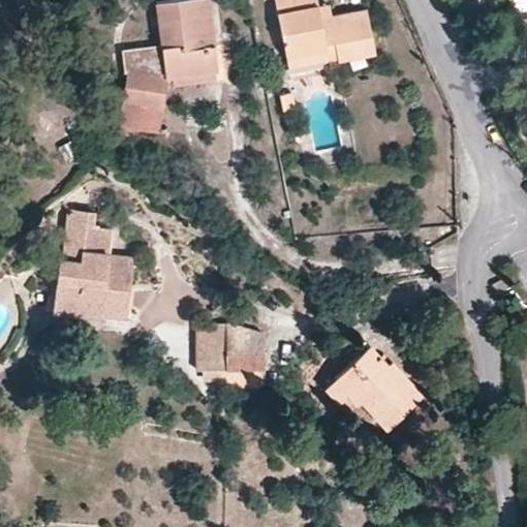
[(162,49),(166,79),(173,78),(175,86),(214,81),(214,73),(217,72),(215,47),(217,47),(210,0),(184,0),(155,4),(161,48),(162,49)]
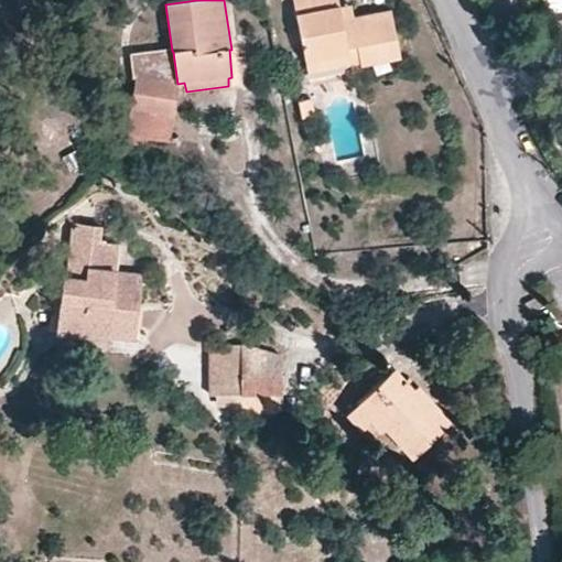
[(337,0),(293,0),(309,74),(360,66),(361,68),(401,60),(390,10),(354,15),(350,6),(339,8),(337,0)]
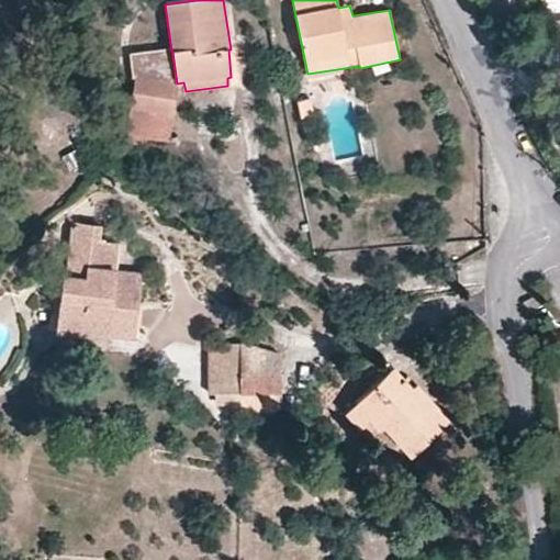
[(135,78),(177,84),(172,52),(136,57),(135,78)]
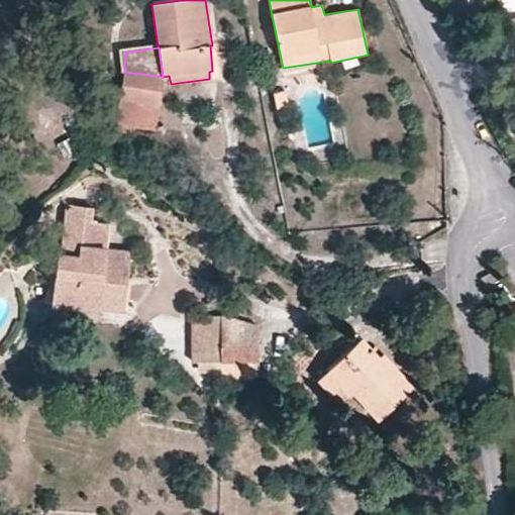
[(156,130),(163,77),(124,72),(116,123),(156,130)]
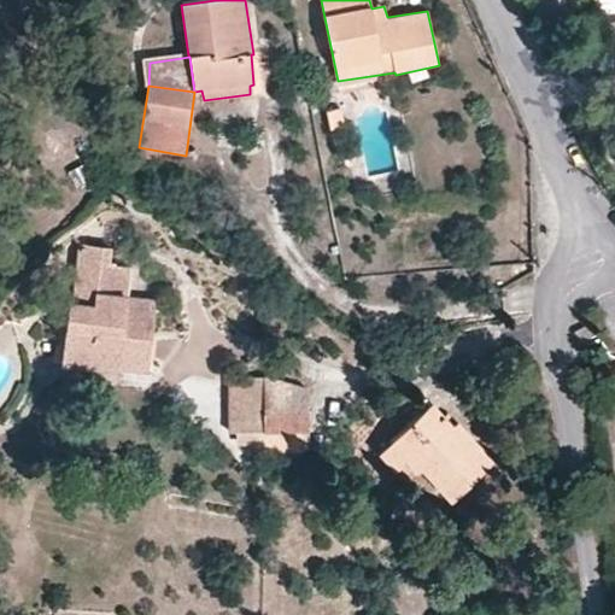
[(110,250),(80,246),(65,365),(118,373),(118,367),(147,370),(153,302),(130,297),(133,269),(109,267),(110,250)]
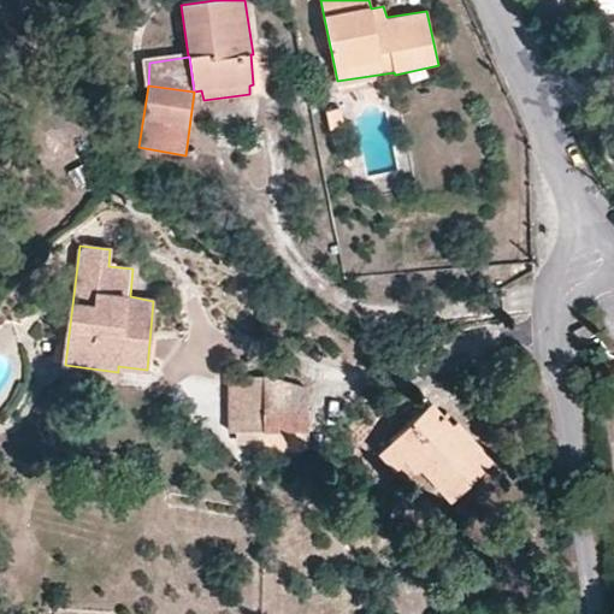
[(613,293),(602,296),(613,340),(613,293)]
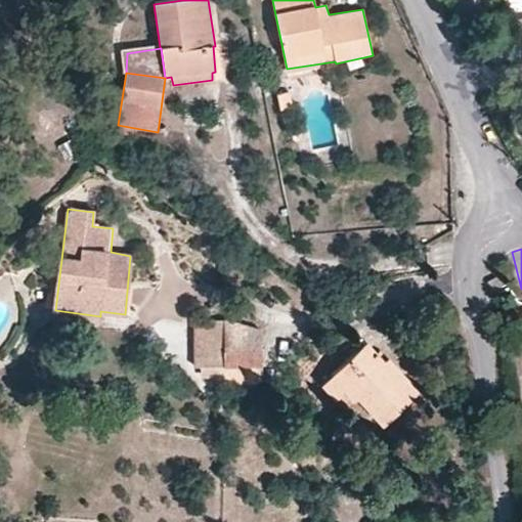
[(506,279),(498,283),(503,290),(510,288),(506,279)]
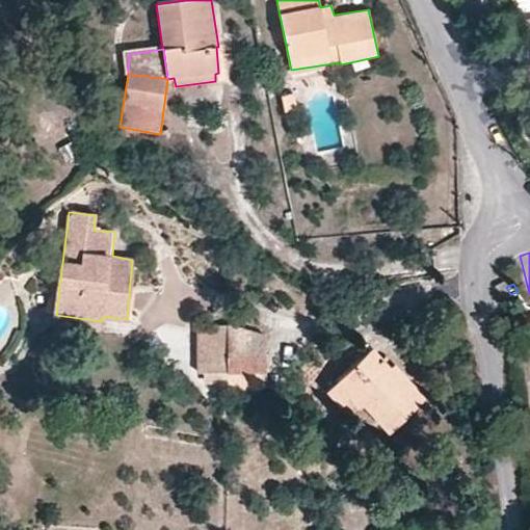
[(217,389),(224,390),(224,326),(199,325),(197,373),(204,372),(205,383),(217,383),(217,389)]
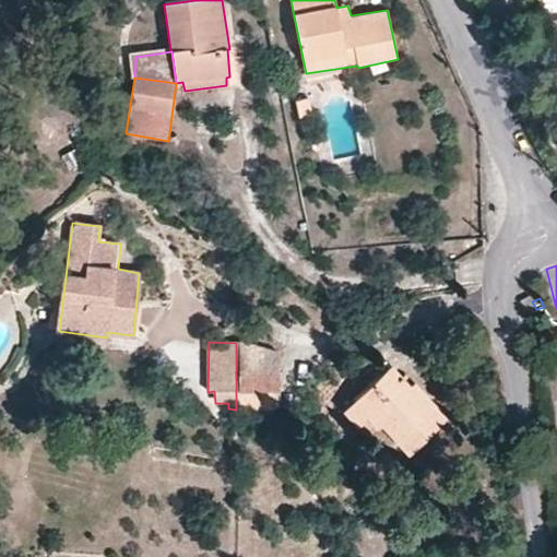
[(236,343),(236,410),(275,409),(275,392),(280,390),(277,354),(236,343)]
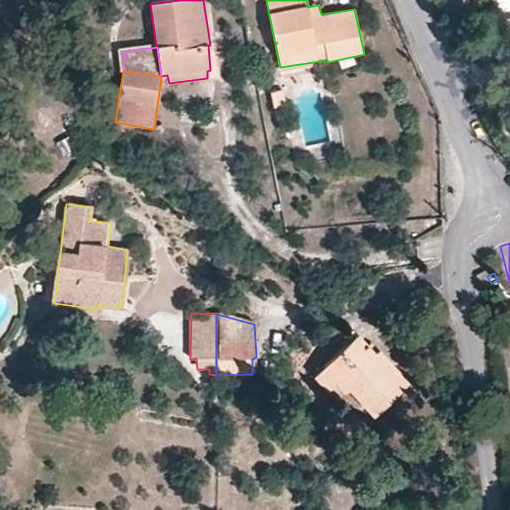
[(359,336),(316,376),(327,389),(336,382),(345,392),(349,388),(373,414),(409,381),(379,349),(375,353),(359,336)]
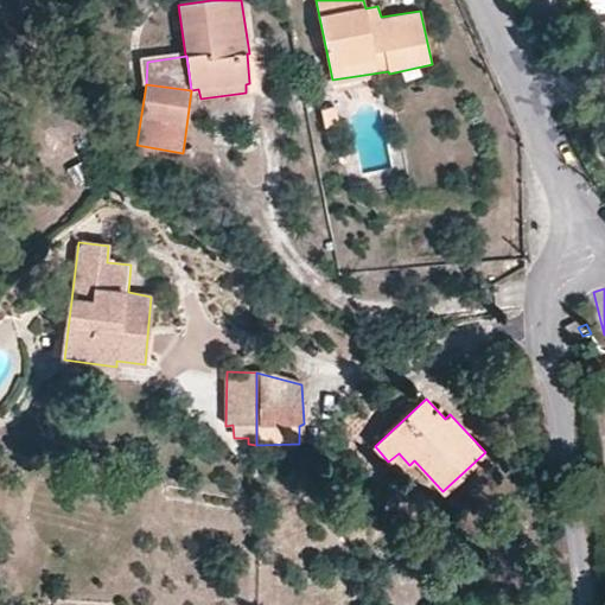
All buildings are outlined.
